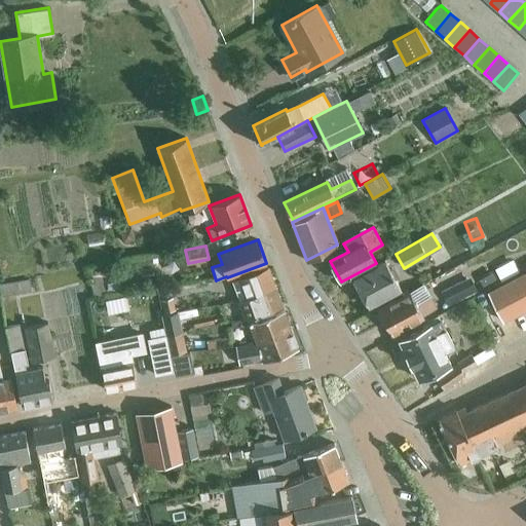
[(353,277),(369,306),(401,289),(385,261),(353,277)]
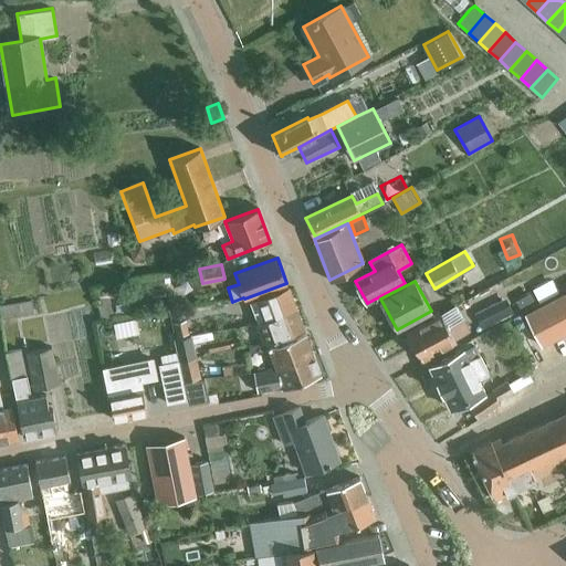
[(260,299),(250,303),(258,323),(268,320),(296,308),(289,289),(289,287),(287,289),(260,299)]
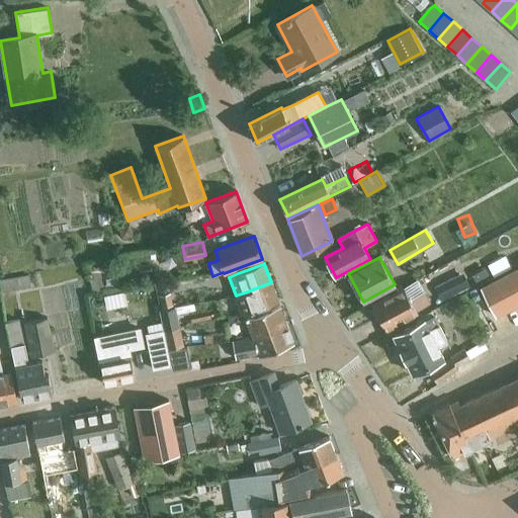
[(517,267),(479,288),(494,318),(517,305),(517,267)]
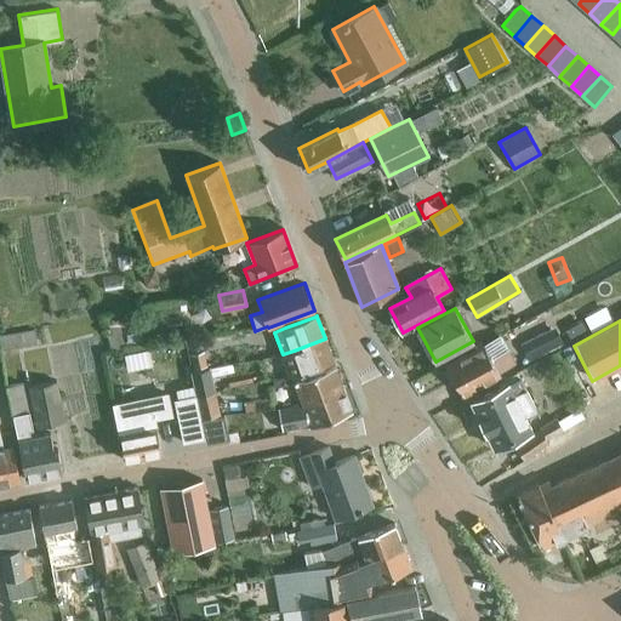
[(516,346),(523,363),(563,342),(556,325),(516,346)]
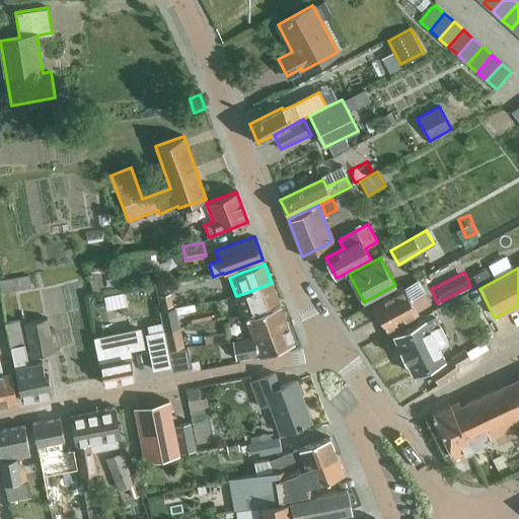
[(0,280),(0,281),(2,292),(30,287),(28,275),(0,280)]
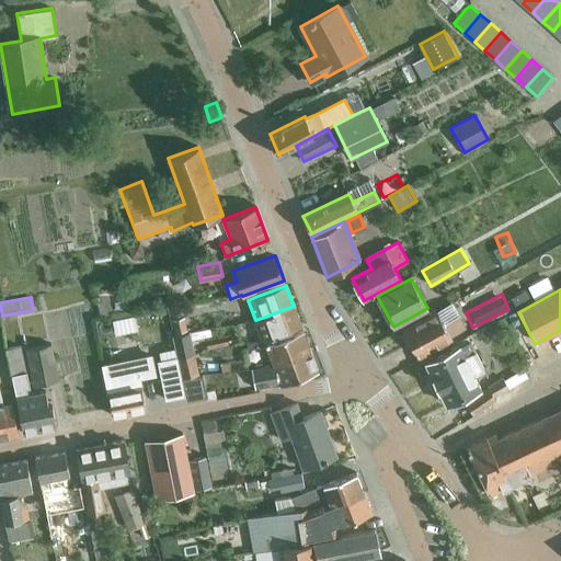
[(255,320),(253,321),(261,341),(273,336),(301,325),(294,306),(255,320)]
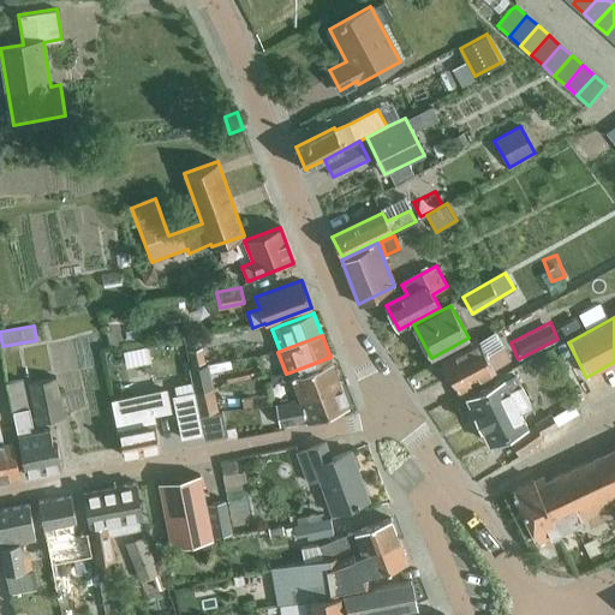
[(497,351),(485,357),(478,344),(443,363),(458,389),(494,371),(493,369),(505,363),(497,351)]
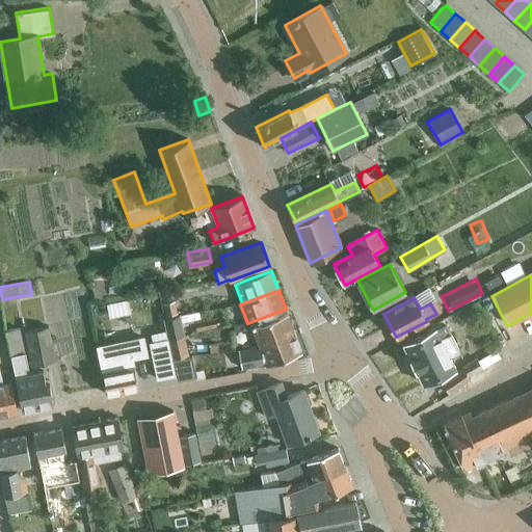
[(472,302),(497,347),(506,342),(480,298),(472,302)]
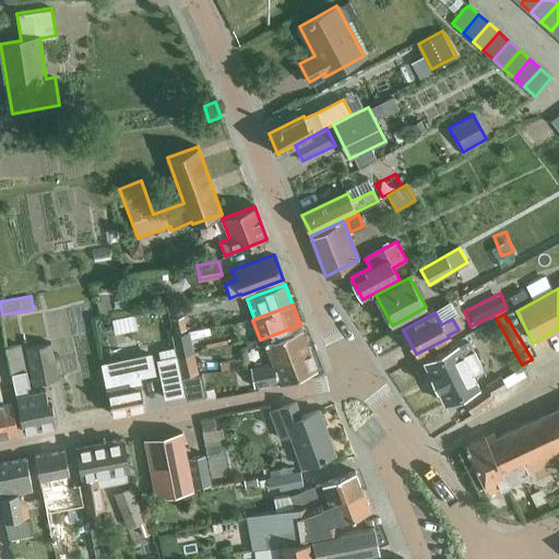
[(272,364),(309,349),(301,329),(264,343),(272,364)]
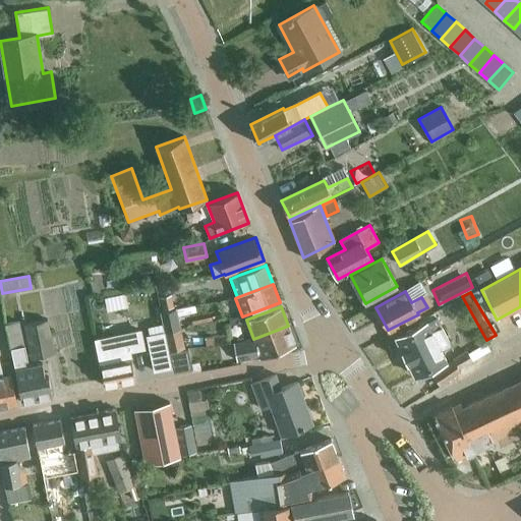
[(24,325),(32,358),(54,354),(48,320),(24,325)]
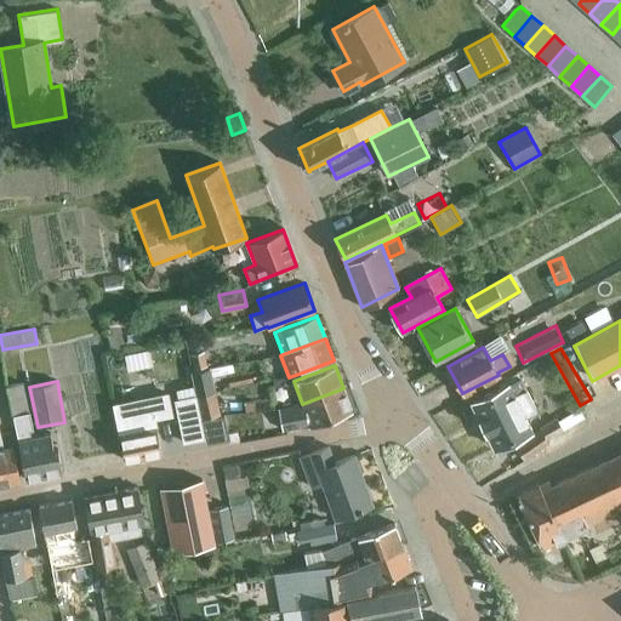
[(29,411),(28,411),(23,383),(7,387),(26,479),(62,472),(57,448),(53,449),(51,433),(32,437),(29,431),(33,429),(29,411)]
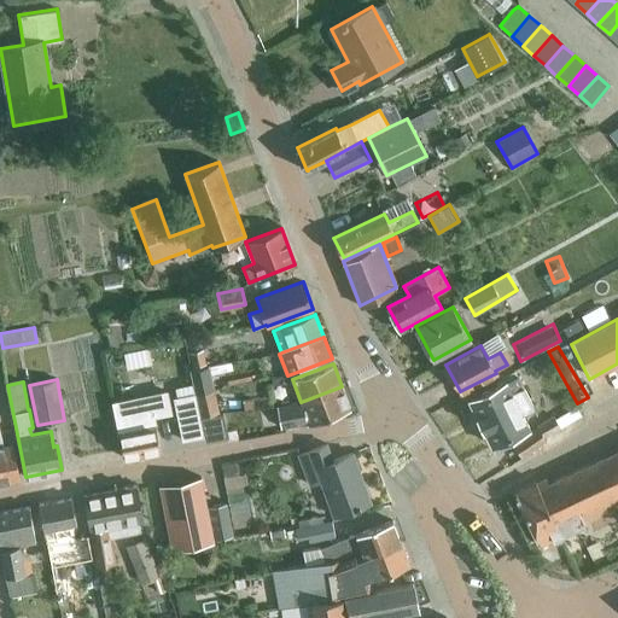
[(523,389),(512,394),(506,382),(468,400),(491,445),(528,427),(522,414),(532,408),(523,389)]
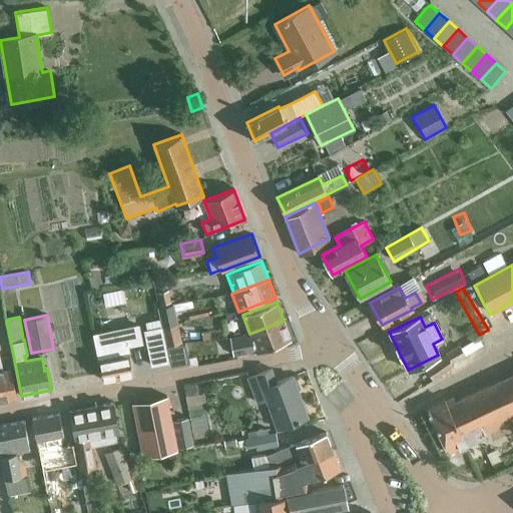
[(128,344),(112,347),(107,321),(91,324),(102,380),(133,374),(129,355),(130,355),(128,344)]
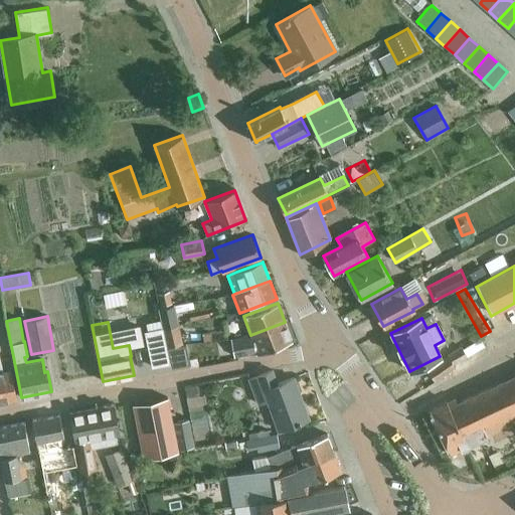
[(235,338),(230,339),(233,356),(255,352),(255,353),(292,340),(285,322),(250,335),(235,338)]
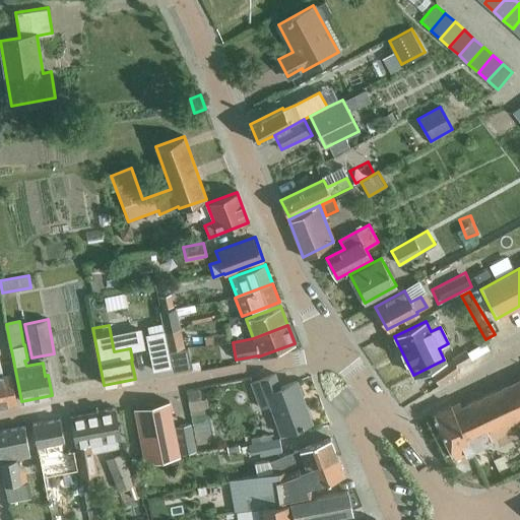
[(179,329),(166,332),(169,349),(181,347),(183,346),(179,329)]
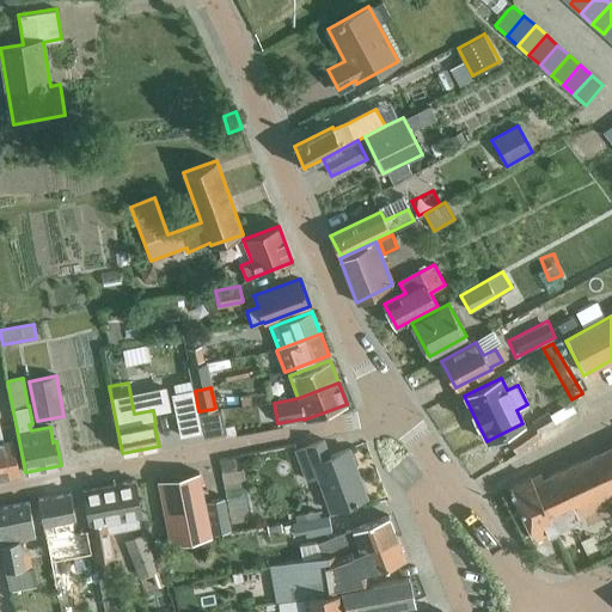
[(221,412),(214,414),(213,409),(199,411),(204,435),(226,430),(221,412)]
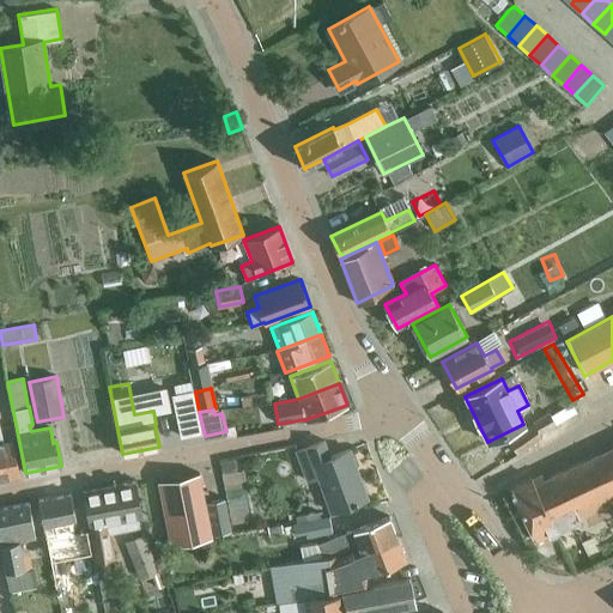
[(508,441),(517,454),(542,436),(540,434),(556,423),(547,412),(533,422),(534,423),(508,441)]
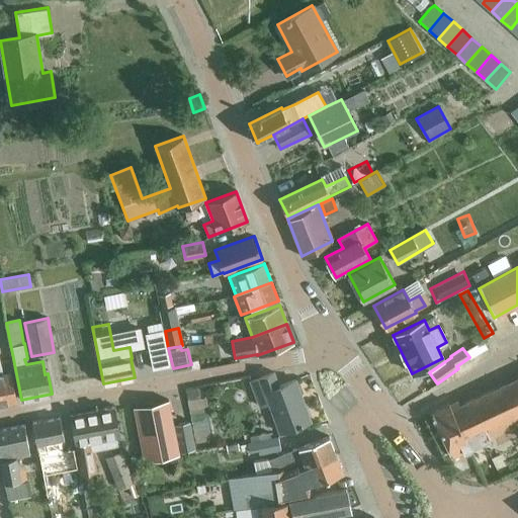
[(157,352),(161,372),(171,370),(167,350),(157,352)]
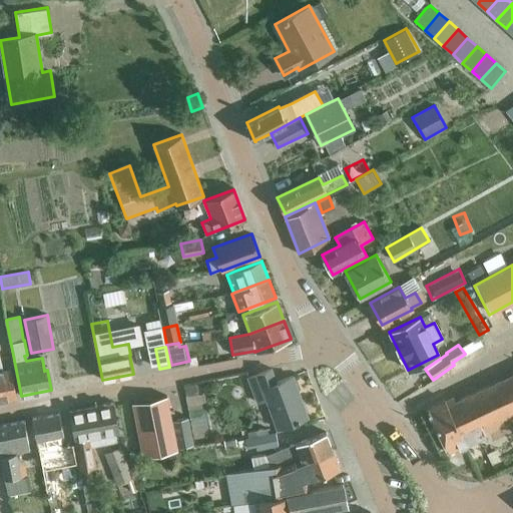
[(2,370),(0,363),(0,400),(16,397),(10,368),(2,370)]
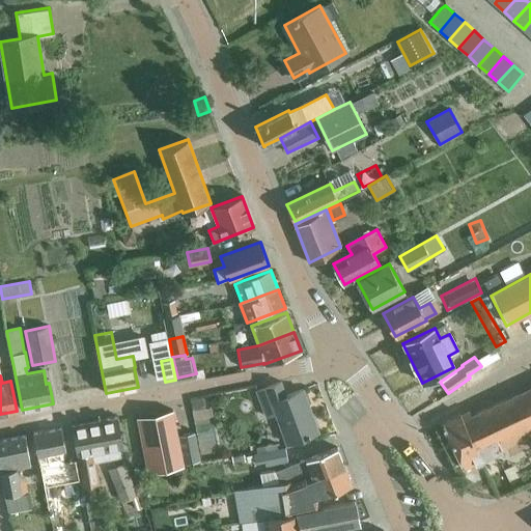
[(303,388),(286,395),(281,381),(256,390),(267,416),(276,413),(286,443),(318,431),(303,388)]
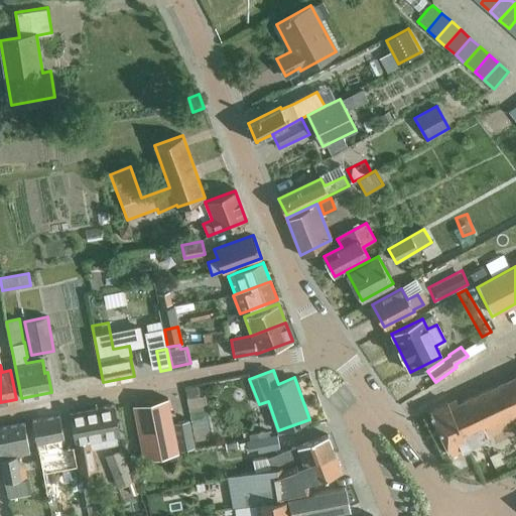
[(515,422),(515,376),(450,408),(447,402),(430,410),(452,455),(515,422)]
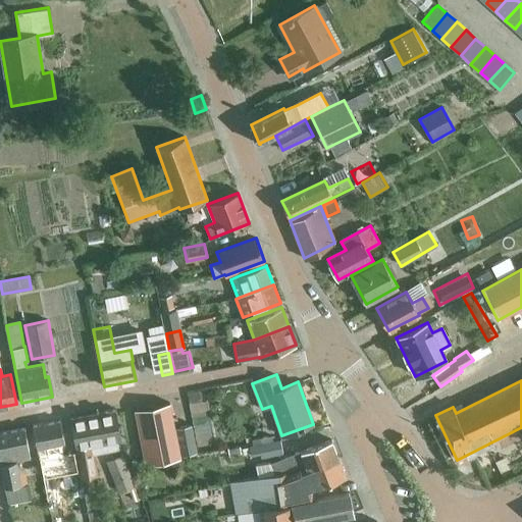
[(169,403),(135,410),(145,464),(180,457),(169,403)]
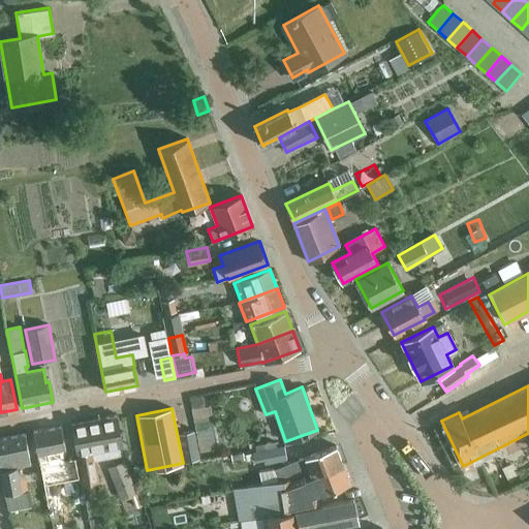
[(100,418),(71,424),(79,463),(78,463),(82,483),(83,483),(83,485),(99,481),(95,460),(120,455),(119,445),(122,445),(116,415),(100,418)]
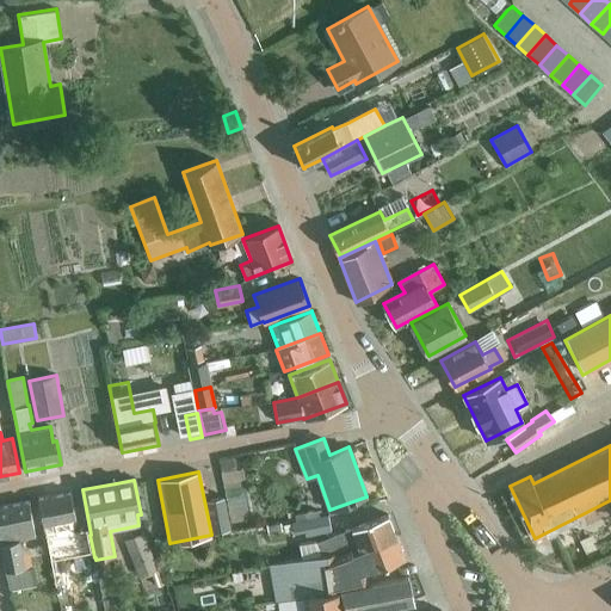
[(94,557),(90,535),(76,537),(73,519),(76,519),(72,493),(38,499),(57,596),(73,592),(63,545),(75,543),(78,561),(94,557)]
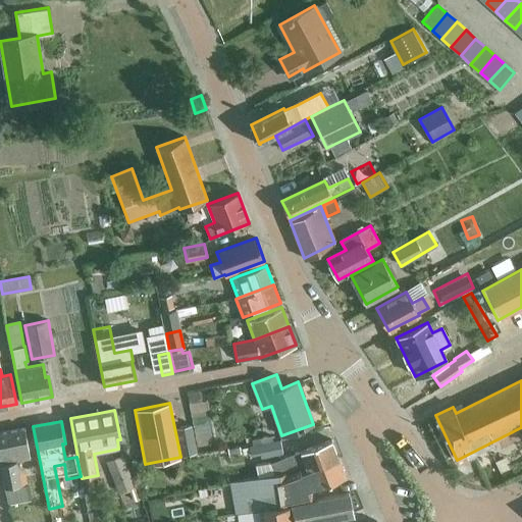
[(196,453),(191,424),(175,427),(181,456),(196,453)]
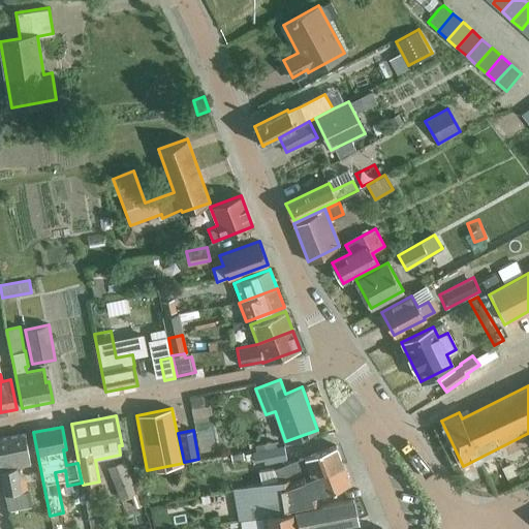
[(0,438),(0,470),(8,511),(20,508),(17,493),(22,492),(17,468),(31,465),(25,434),(0,438)]
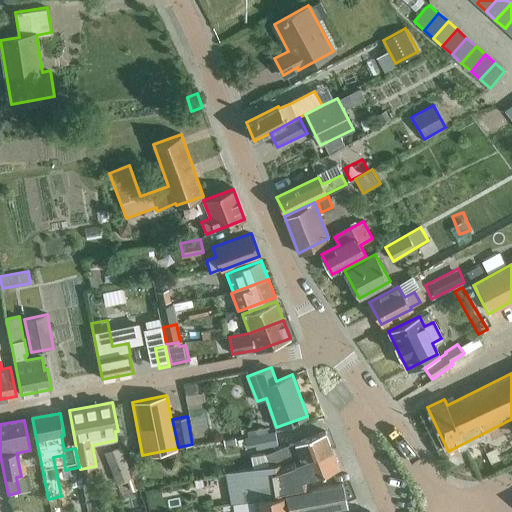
[(256,444),(257,448),(277,444),(275,431),(245,437),(247,446),(256,444)]
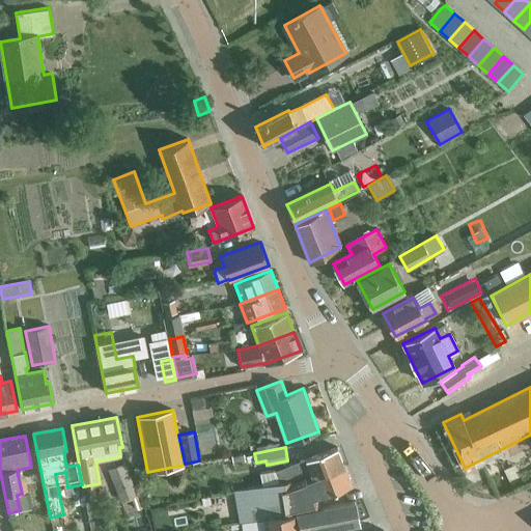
[(274,470),(259,472),(262,485),(279,482),(289,480),(289,481),(304,476),(305,481),(316,477),(344,466),(337,447),(305,459),(275,471),(274,470)]
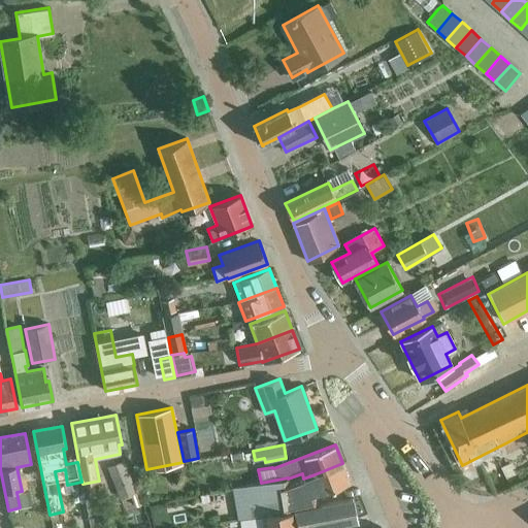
[(106,466),(120,498),(136,492),(123,459),(106,466)]
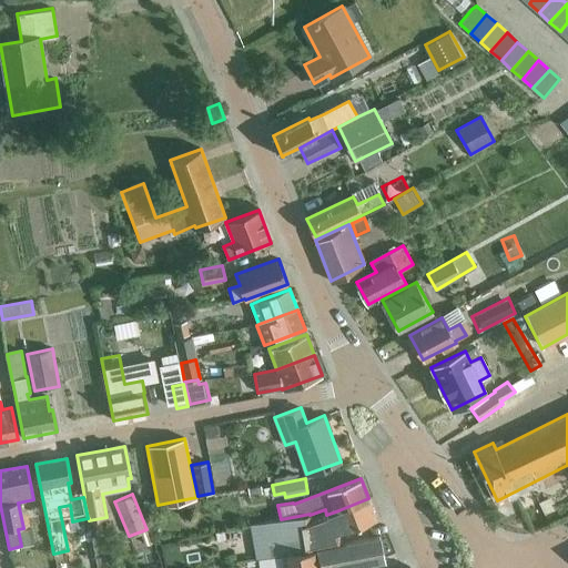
[(281,519),(251,525),(256,559),(259,558),(282,554),(316,548),(313,528),(328,523),(330,527),(335,526),(337,530),(345,527),(346,530),(376,518),(368,498),(338,510),(326,515),(325,509),(310,515),(310,514),(298,516),(281,519)]
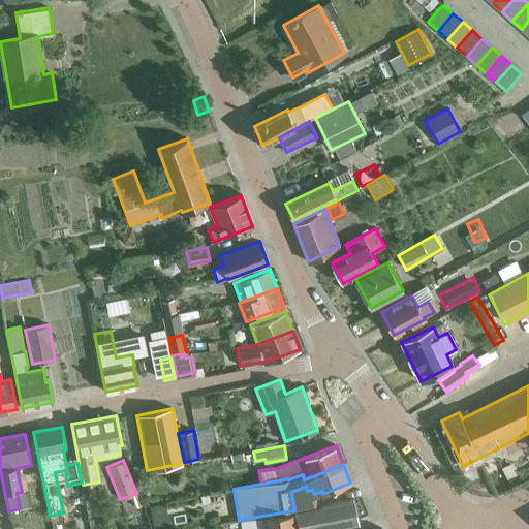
[(262,516),(241,520),(242,528),(307,528),(323,526),(355,521),(352,500),(337,502),(294,510),(262,516)]
